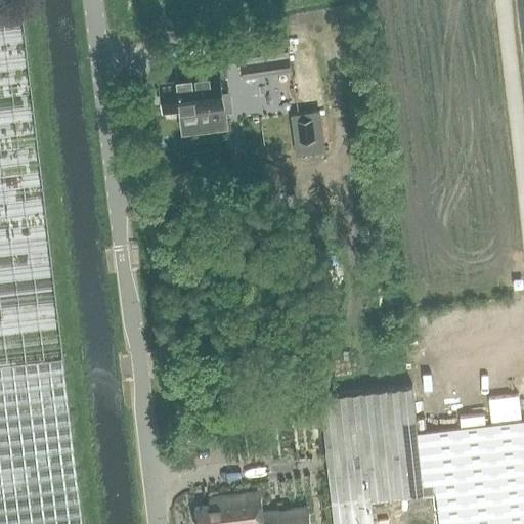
[(0,365),(63,358),(23,17),(0,20),(0,365)]
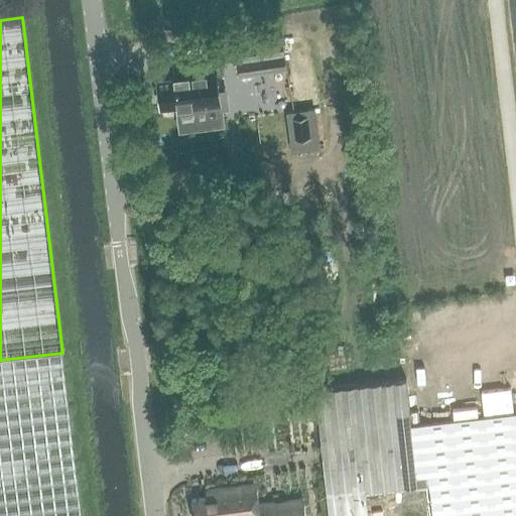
[(236,52),(239,73),(273,68),(272,65),(285,63),(283,46),(236,52)]
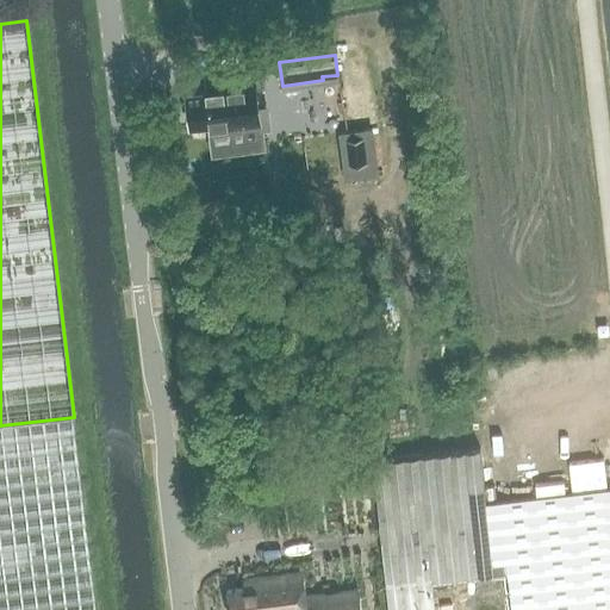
[(260,123),(254,69),(205,75),(207,92),(186,94),(191,128),(211,125),(211,129),(260,123)]
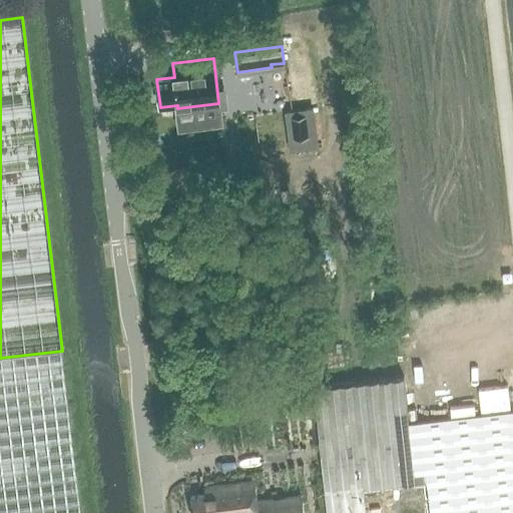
[(313,107),(284,111),(289,151),(318,147),(313,107)]
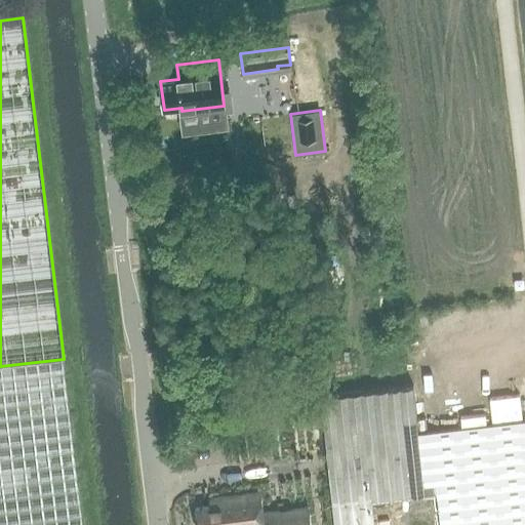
[(83,524),(64,359),(0,366),(0,524),(83,524)]
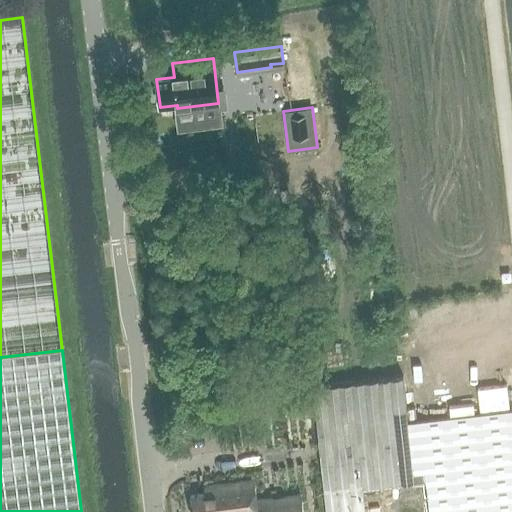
[(511,511),(511,410),(409,423),(404,376),(313,386),(326,511),(366,511),(365,490),(426,483),(429,511),(511,511)]
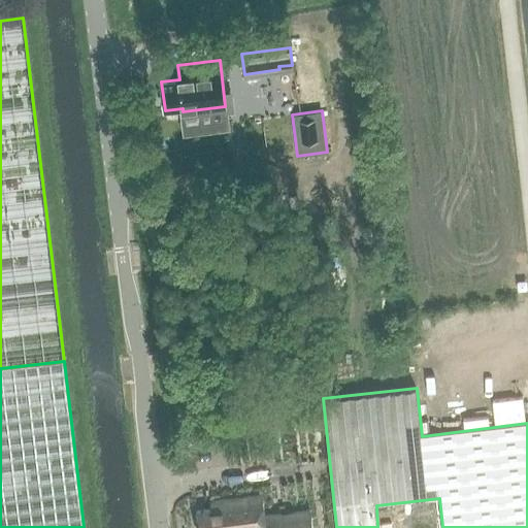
[(311,527),(310,510),(265,517),(262,495),(210,502),(211,509),(196,512),(198,527),(311,527)]
